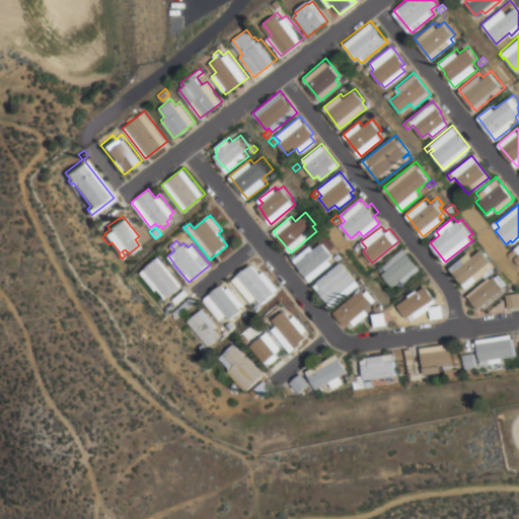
[(293,258),(312,244),(315,247),(324,241),(335,254),(329,257),(334,263),(310,281),(293,258)]
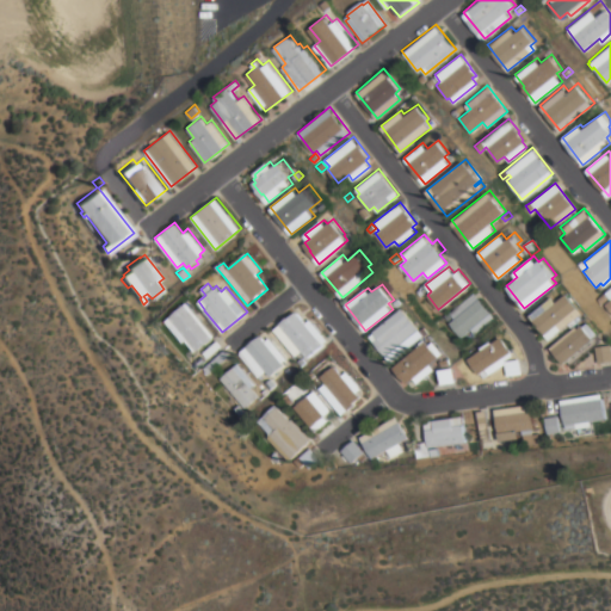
[(455,319),(450,312),(476,291),(497,316),(474,334),(470,328),(461,335),(450,322),(455,319)]
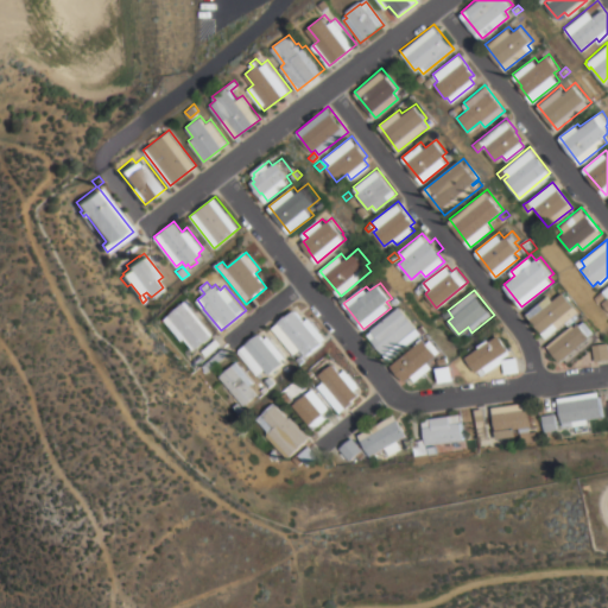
[(582,310),(548,337),(527,312),(551,293),(555,299),(567,291),(582,310)]
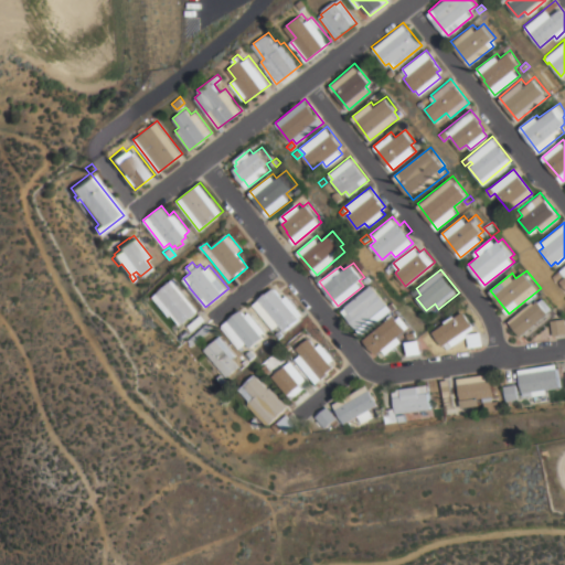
[(562,276),(555,281),(551,276),(558,270),(562,276)]
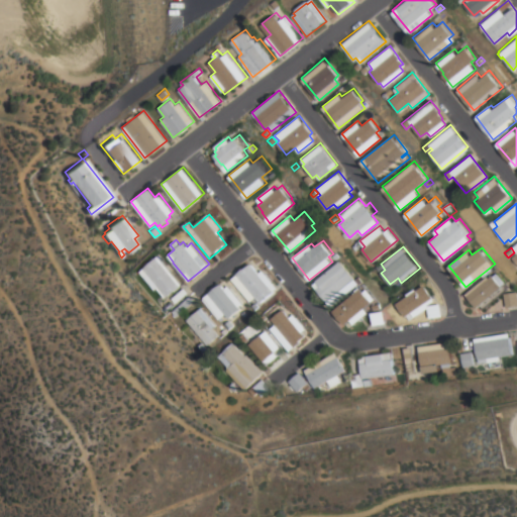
[(181,284),(172,291),(163,297),(154,287),(152,289),(137,271),(159,254),(181,284)]
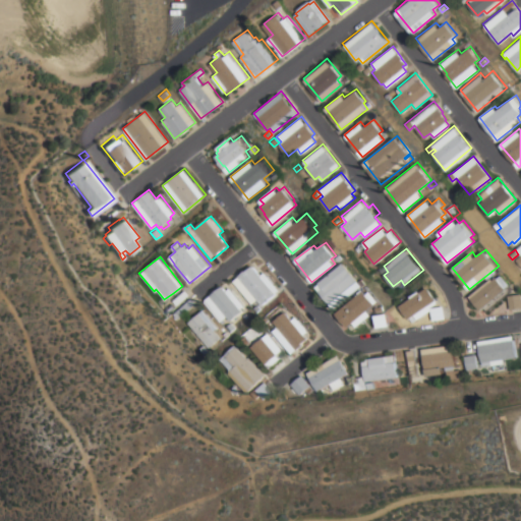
[(334,308),(315,285),(345,262),(360,280),(363,278),(367,283),(334,308)]
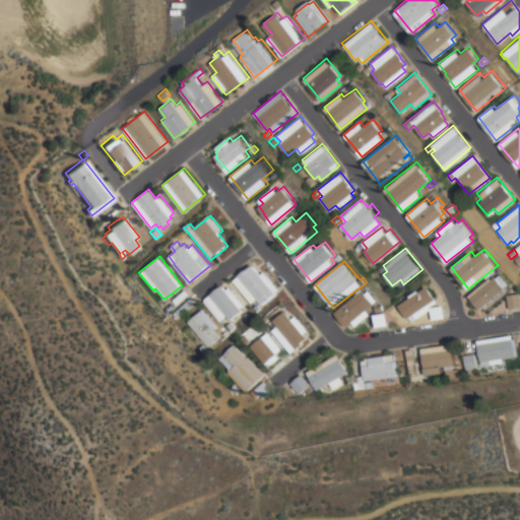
[(279,288),(259,305),(255,300),(249,304),(231,281),(234,279),(233,279),(238,274),(245,268),(246,269),(252,264),(260,273),(264,270),(279,288)]
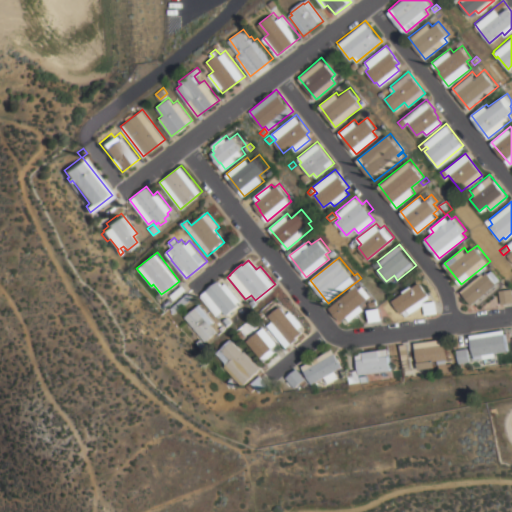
[(483,272),(485,274),(488,271),(489,272),(494,268),(506,283),(475,308),(461,290),(483,272)]
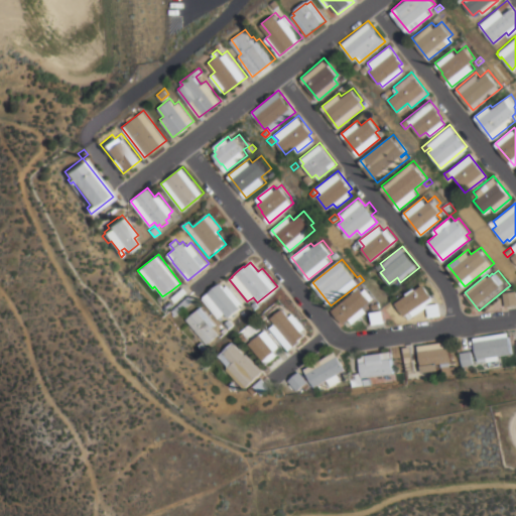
[(242,301),(238,305),(240,307),(227,317),(224,313),(217,318),(201,298),(203,296),(202,295),(220,282),(224,287),(228,283),(242,301)]
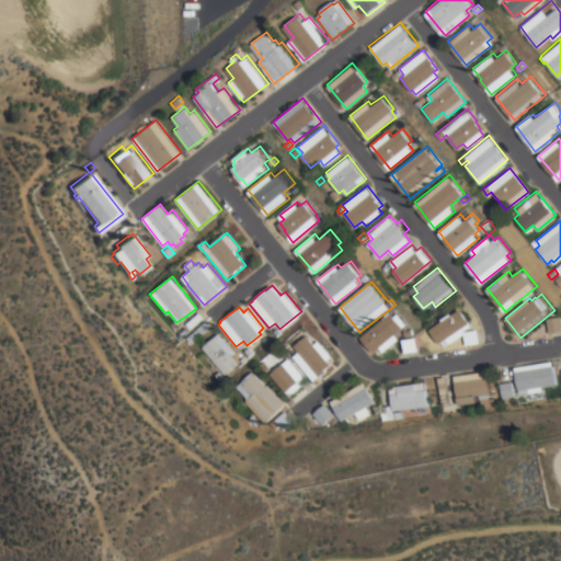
[(445,321),(443,318),(453,311),(454,313),(462,308),(473,325),(466,330),(465,331),(466,333),(444,346),(442,342),(441,343),(432,329),(445,321)]
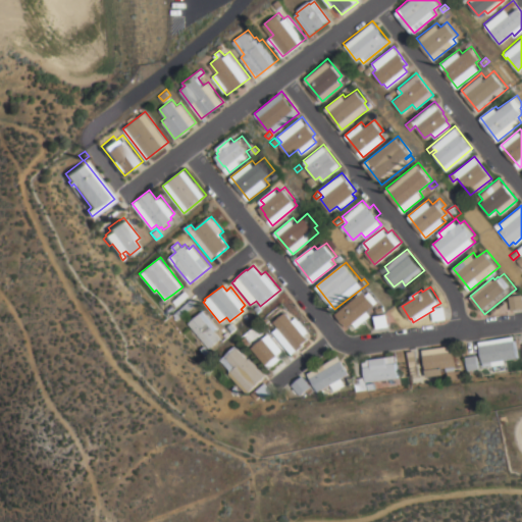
[(365,290),(368,293),(372,290),(380,301),(369,310),(372,314),(357,327),(353,322),(348,327),(336,313),(365,290)]
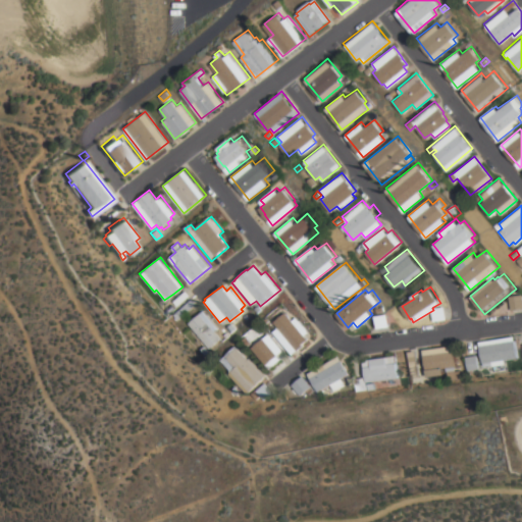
[(521,294),(521,307),(511,309),(509,296),(521,294)]
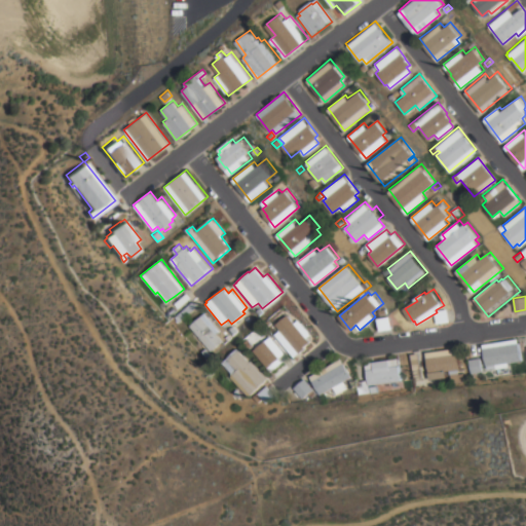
[(437,309),(449,308),(450,322),(438,323),(437,312),(437,309)]
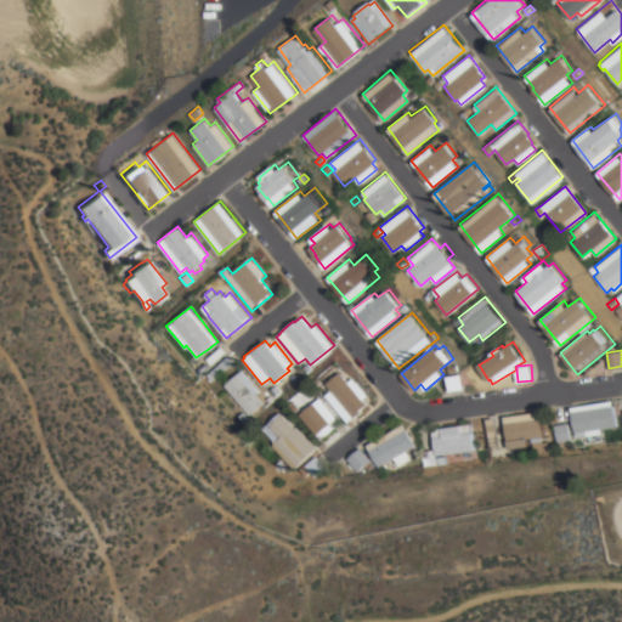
[(259,390),(254,395),(260,403),(247,414),(222,384),(242,368),(259,390)]
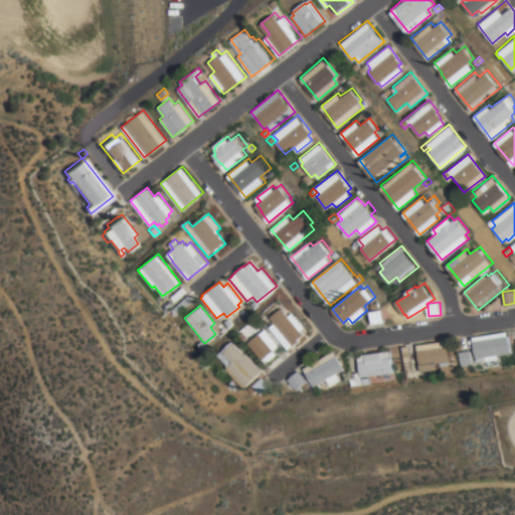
[(276,322),(272,317),(283,307),(290,315),(295,312),(306,327),(302,330),(305,334),(299,338),(300,339),(288,349),(270,327),(276,322)]
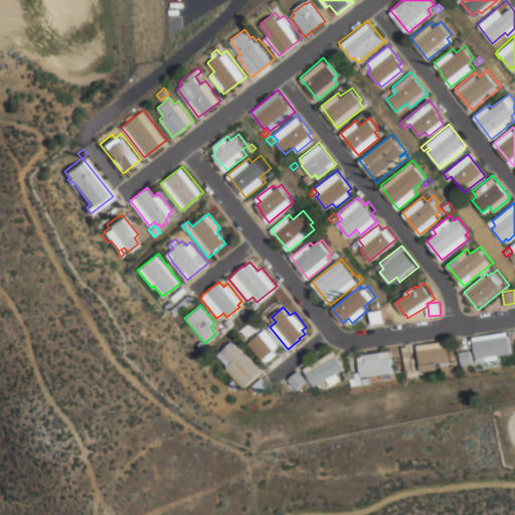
[(384,309),(386,322),(372,323),(371,310),(384,309)]
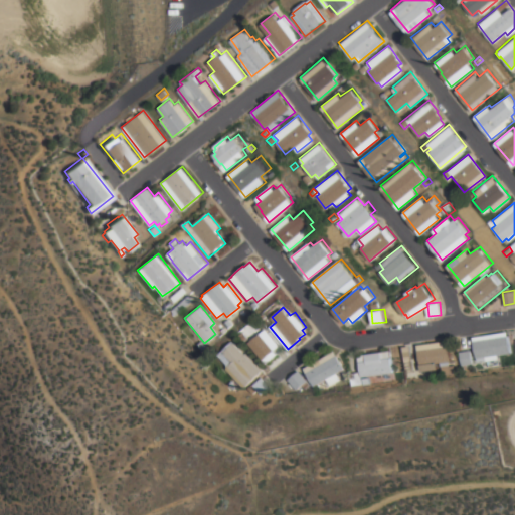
[(226,319),(230,324),(226,328),(222,323),(226,319)]
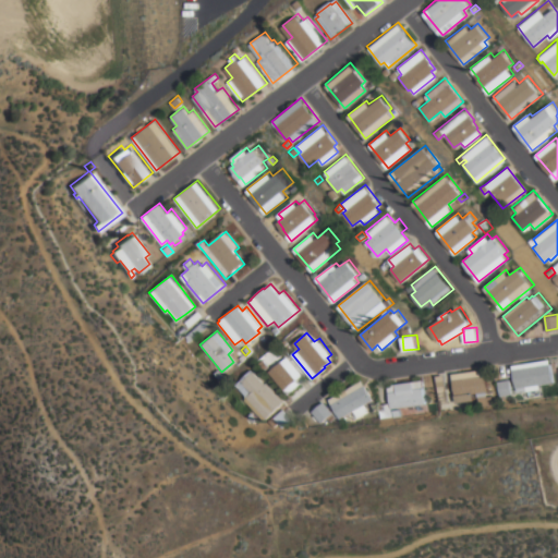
[(289,355),(303,374),(296,379),(305,390),(292,401),(269,371),(289,355)]
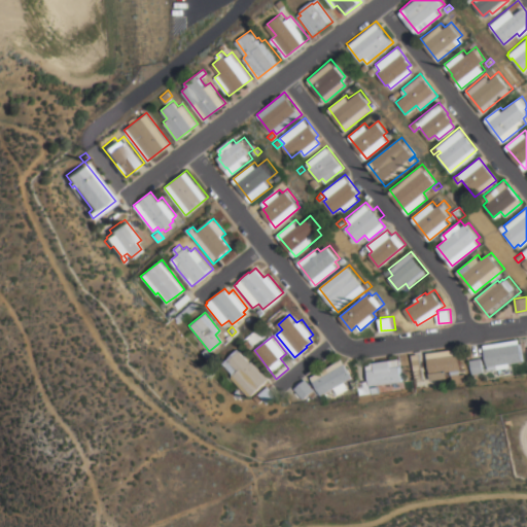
[(519,338),(523,360),(507,363),(508,366),(495,370),(494,364),(486,366),(483,344),(519,338)]
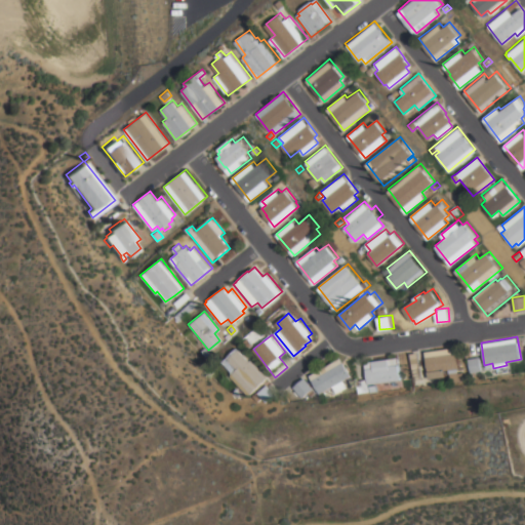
[(225,371),(227,369),(219,361),(237,346),(249,360),(251,359),(267,377),(246,396),(225,371)]
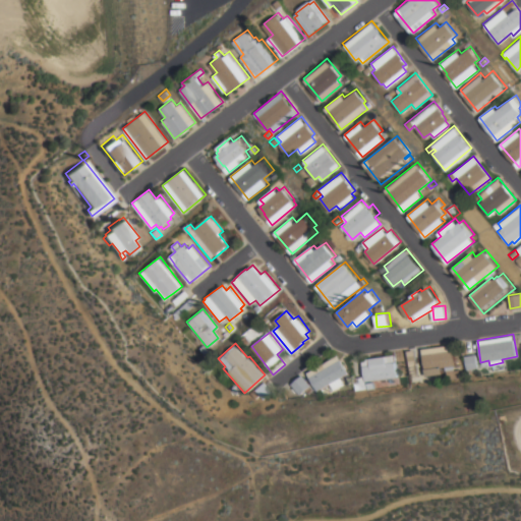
[(203,344),(207,351),(203,354),(197,347),(203,344)]
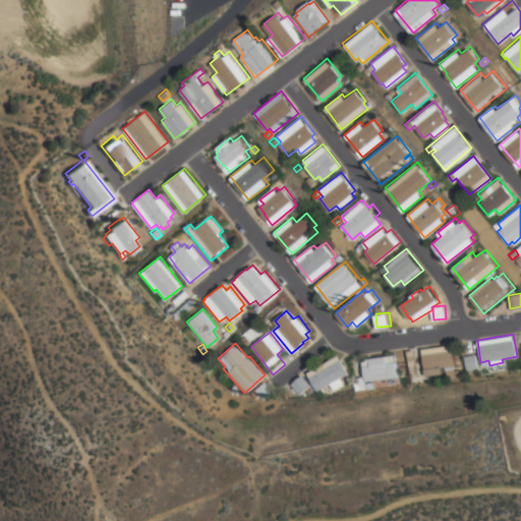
[(452,344),(455,364),(453,365),(454,369),(458,369),(459,378),(455,379),(446,380),(445,370),(433,371),(433,367),(423,368),(421,348),(452,344)]
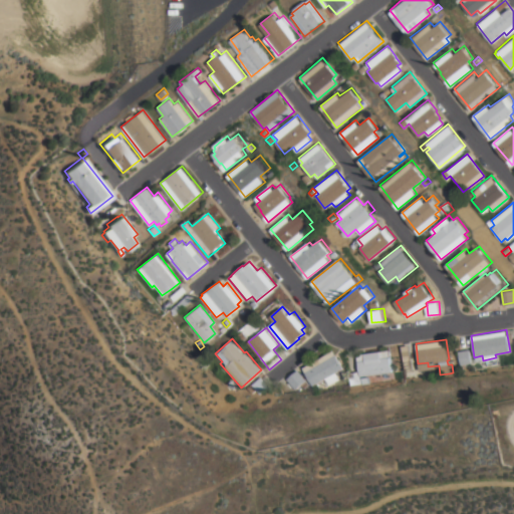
[(401,345),(408,344),(413,375),(406,376),(401,345)]
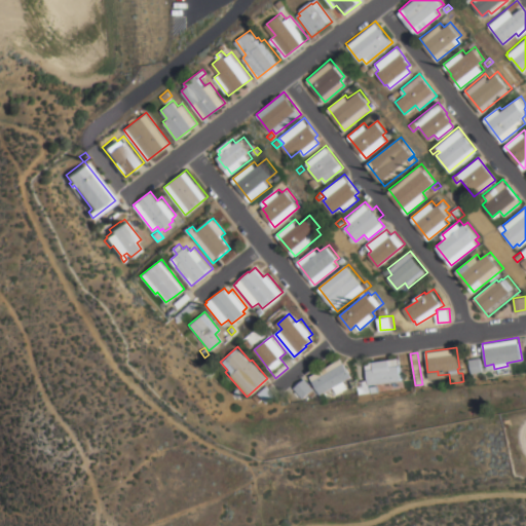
[(345,388),(336,392),(333,386),(320,395),(309,375),(341,358),(351,376),(342,382),(345,388)]
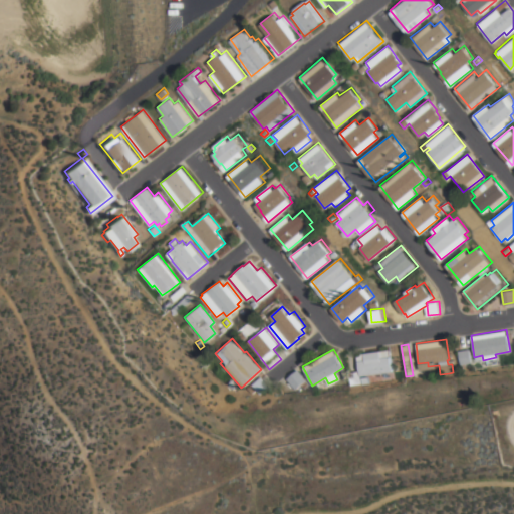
[(390,349),(393,371),(360,375),(357,353),(390,349)]
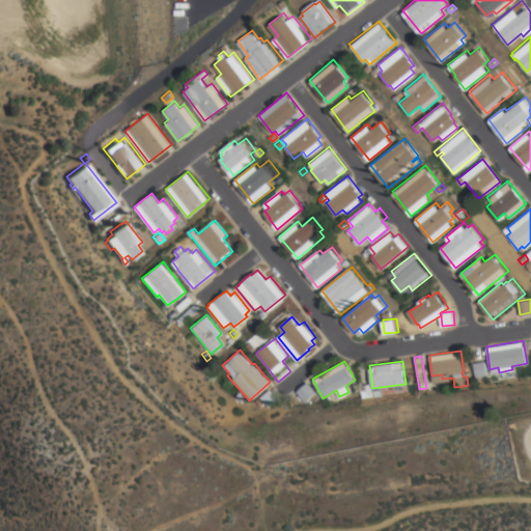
[(484,361),(486,375),(474,376),(473,362),(484,361)]
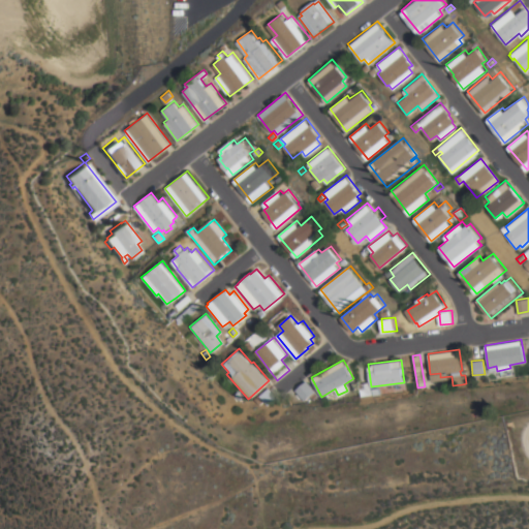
[(306,380),(314,391),(303,401),(293,390),(306,380)]
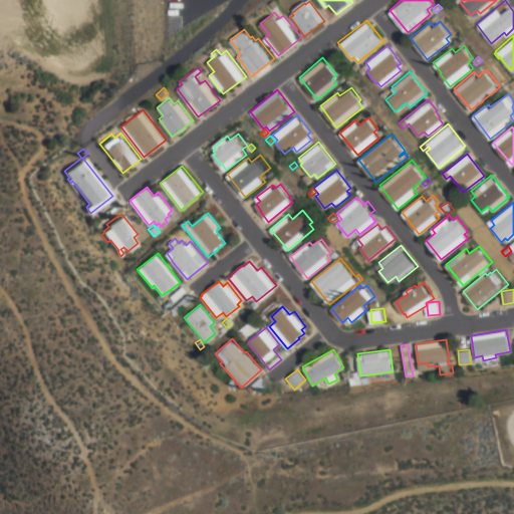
[(359,371),(360,383),(349,386),(348,372),(359,371)]
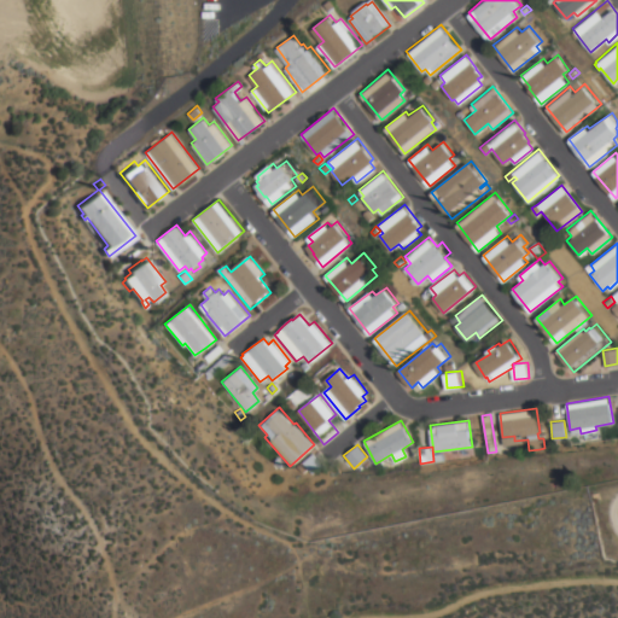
[(301,472),(295,465),(301,461),(313,453),(322,465),(310,474),(305,468),(301,472)]
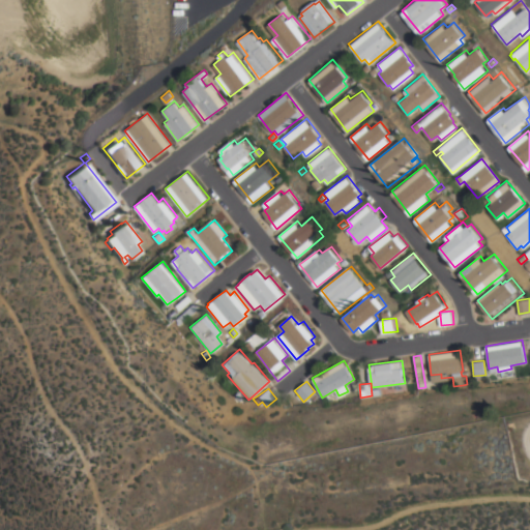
[(236,392),(241,399),(237,402),(232,395),(236,392)]
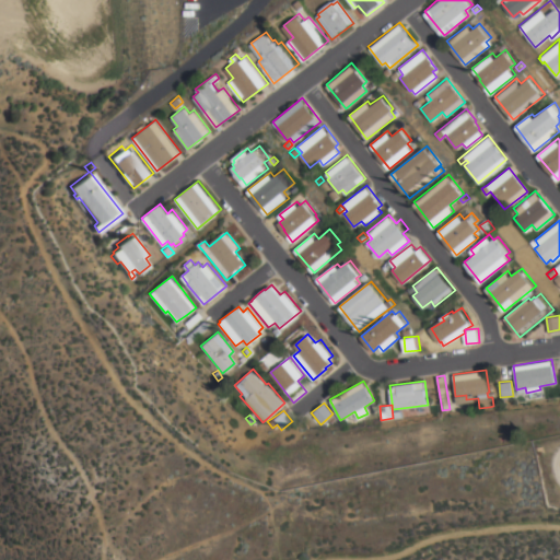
All buildings are outlined.
